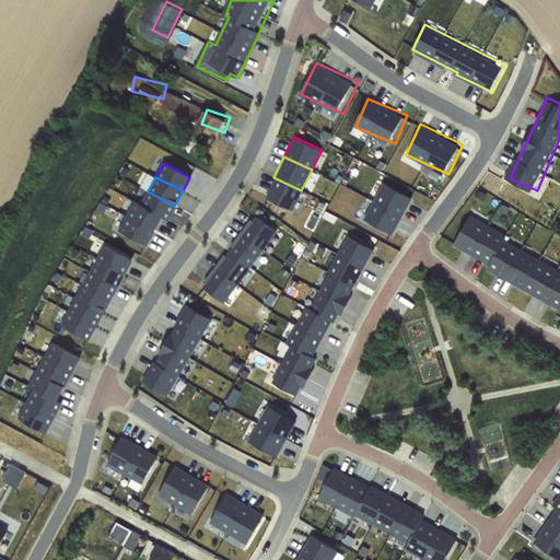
[(301,190),(273,177),(265,196),(292,209),(301,190)]
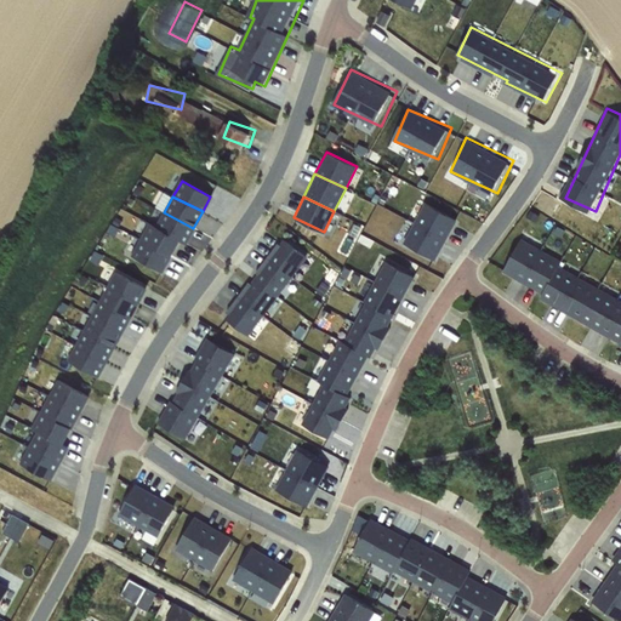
[(428,200),(406,241),(438,258),(461,217),(428,200)]
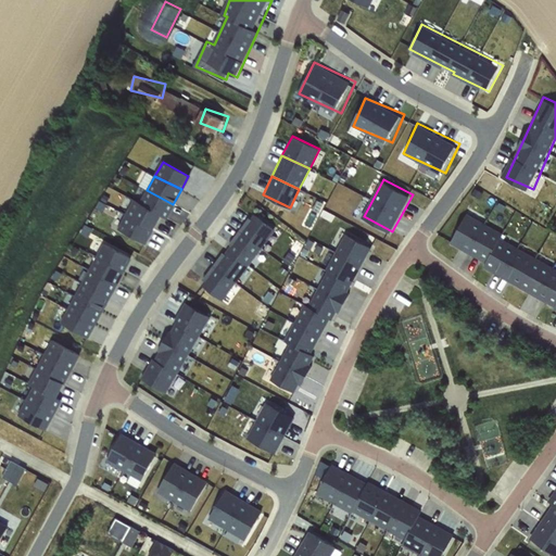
[(140,203),(160,215),(165,218),(173,204),(147,190),(140,203)]
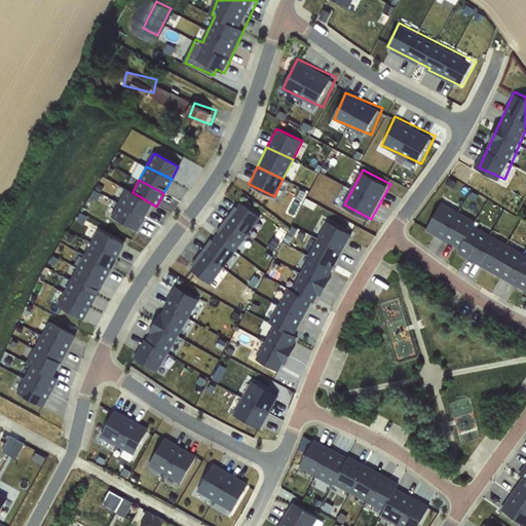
[(118,202),(145,215),(151,203),(133,192),(125,189),(118,202)]
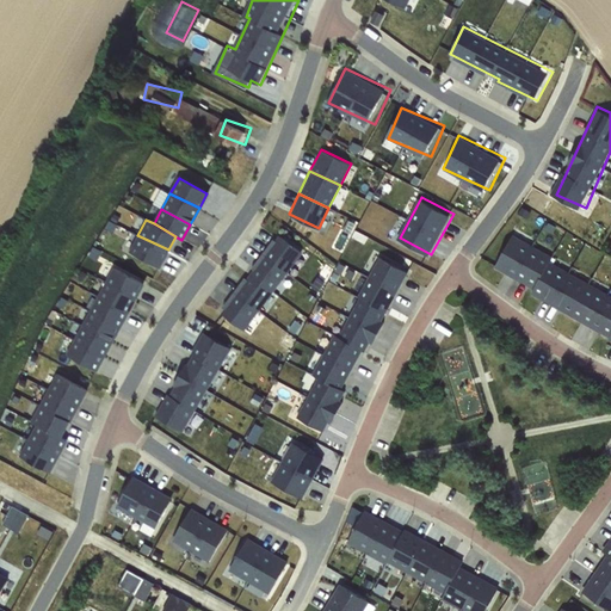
[(281,232),(223,312),(248,329),(306,250),(281,232)]
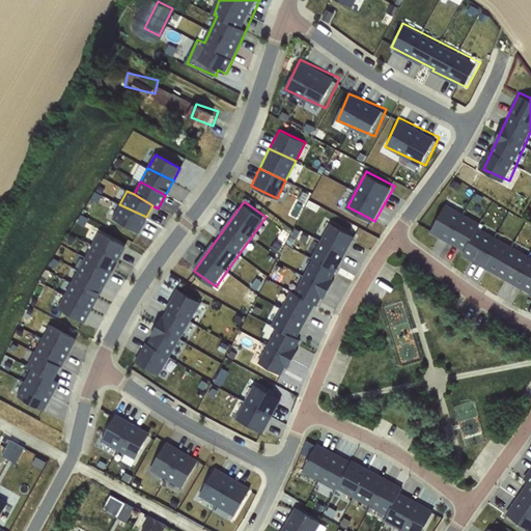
[(146,217),(119,204),(112,219),(137,232),(146,217)]
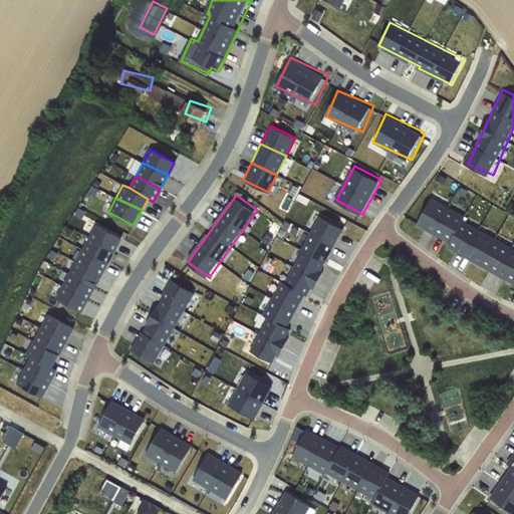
[(433,233),(447,209),(430,199),(417,223),(433,233)]
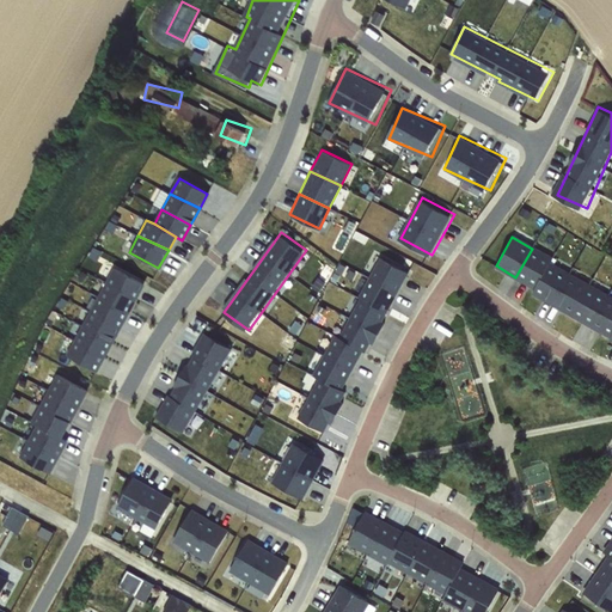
[(532,249),(515,277),(536,288),(550,262),(551,259),(532,249)]
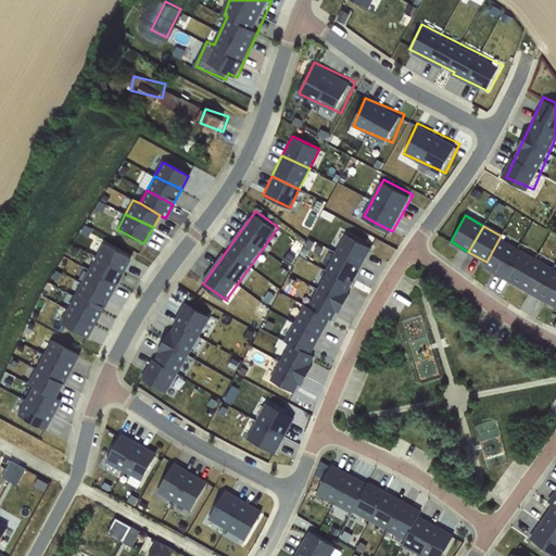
[(502,276),(516,248),(500,238),(487,262),(483,266),(502,276)]
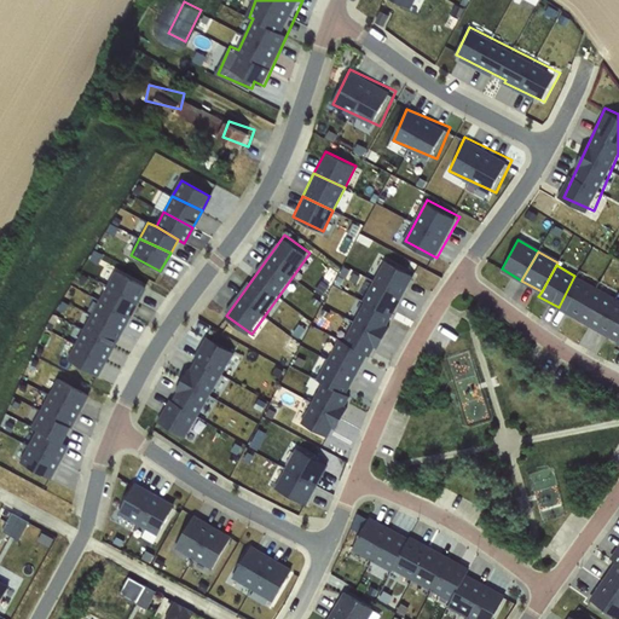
[(106,287),(137,301),(144,287),(115,271),(106,287)]
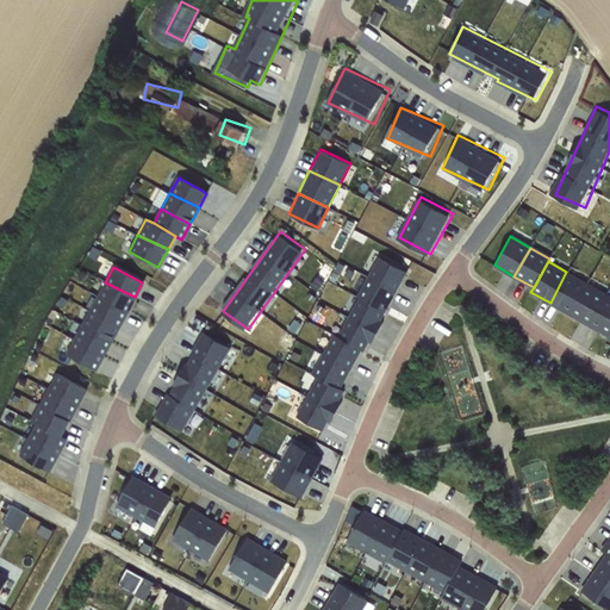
[(570,313),(587,284),(566,272),(551,303),(570,313)]
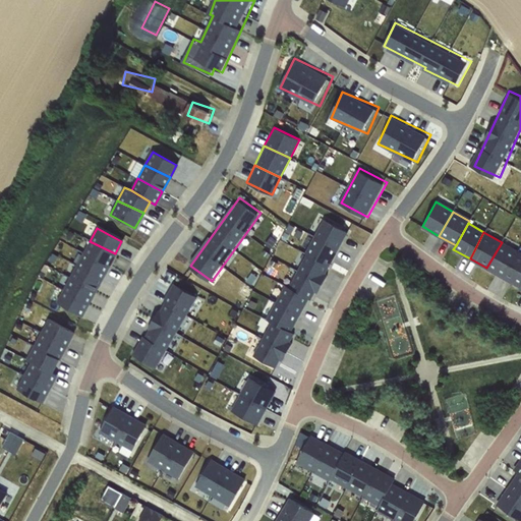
[(82,252),(108,266),(115,253),(90,241),(82,252)]
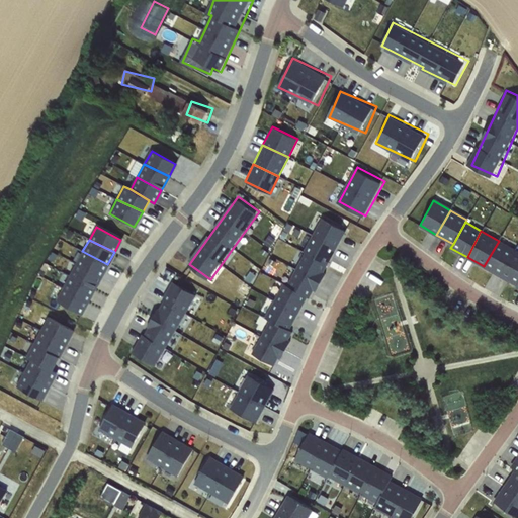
[(501,276),(515,250),(499,241),(484,266),(501,276)]
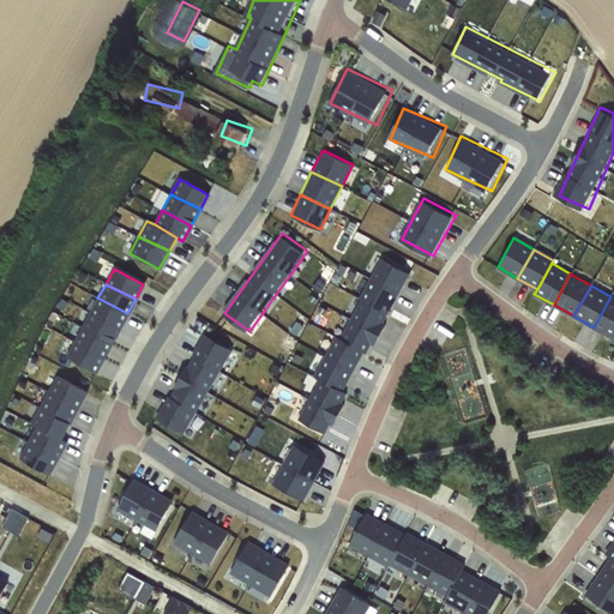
[(613,298),(611,296),(594,327),(613,337),(613,335),(613,298)]
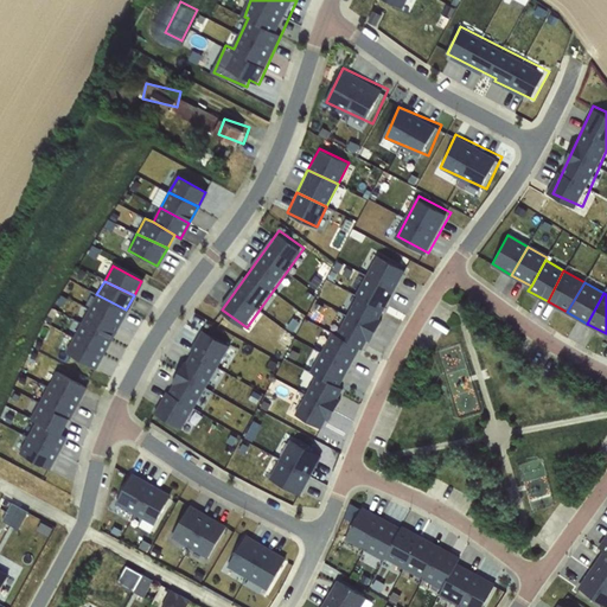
[(89,308),(117,325),(126,310),(96,294),(89,308)]
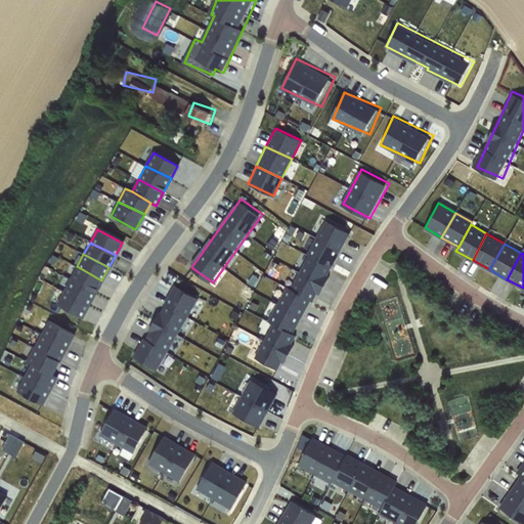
[(70,279),(95,293),(101,280),(77,266),(70,279)]
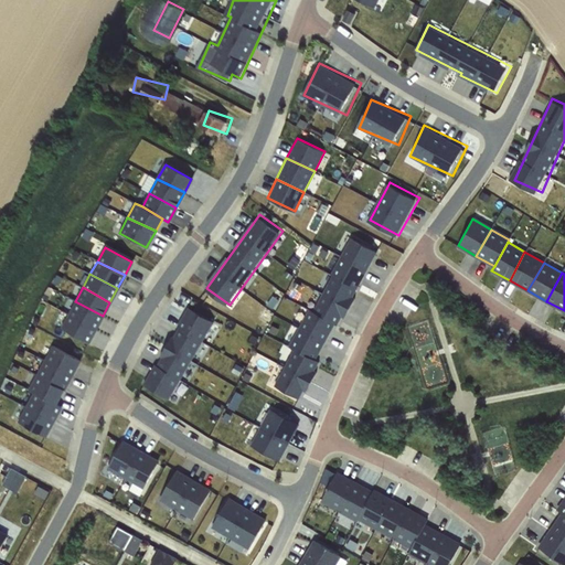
[(68,315),(95,329),(103,316),(75,301),(68,315)]
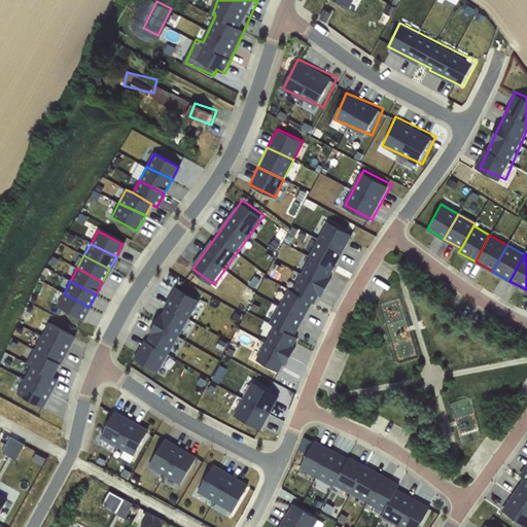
[(162,371),(203,297),(177,283),(137,357),(162,371)]
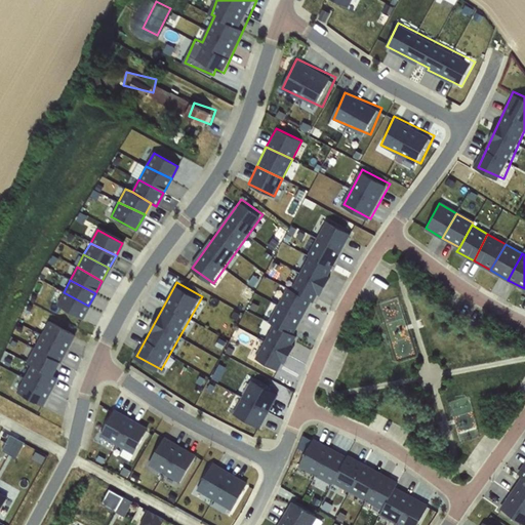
[(88,306),(64,292),(56,305),(82,318),(88,306)]
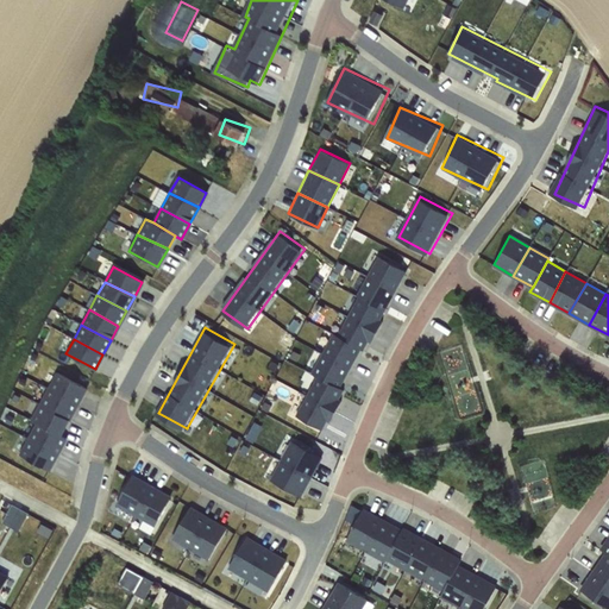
[(50,390),(77,405),(86,388),(60,374),(50,390)]
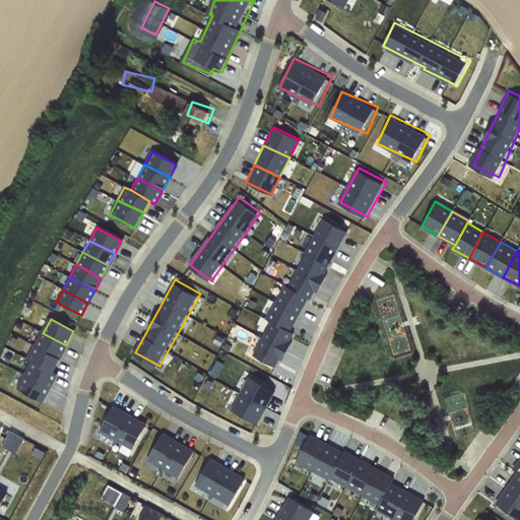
[(36,346),(59,359),(66,345),(43,333),(36,346)]
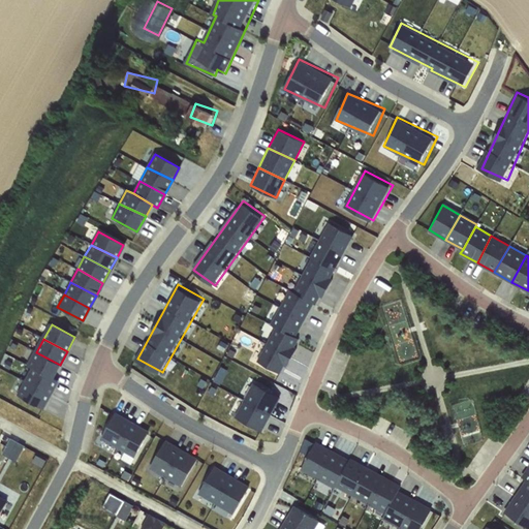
[(60,365),(36,352),(29,366),(32,367),(53,378),(60,365)]
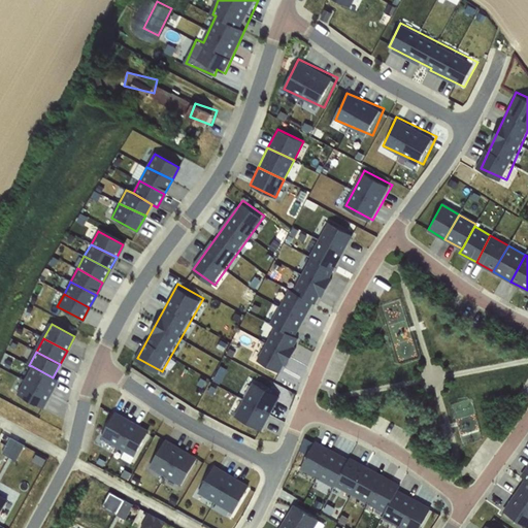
[(53,377),(32,366),(17,394),(41,407),(57,380),(53,377)]
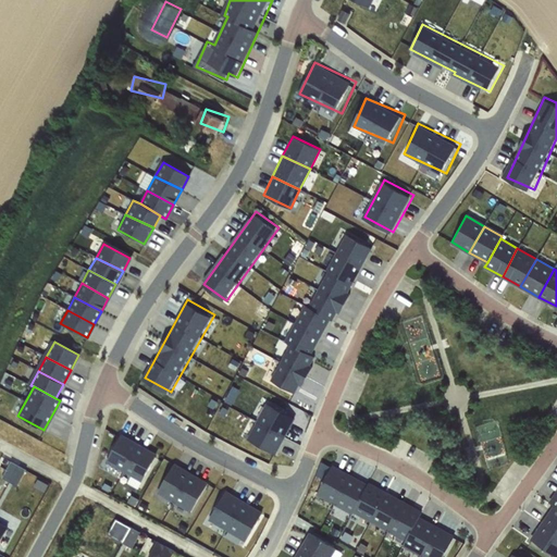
[(257,420),(285,435),(294,419),(265,404),(257,420)]
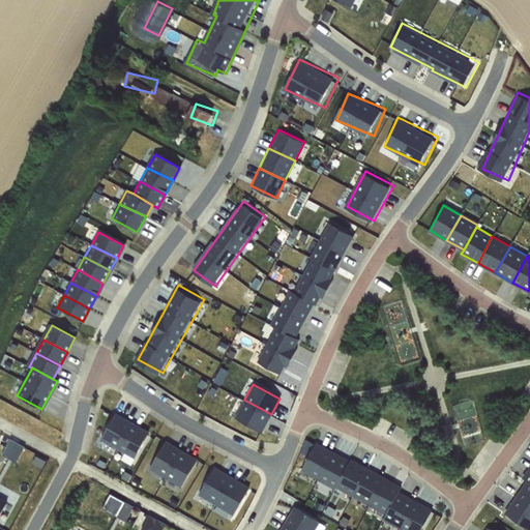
[(271,414),(244,400),(236,416),(263,431),(271,414)]
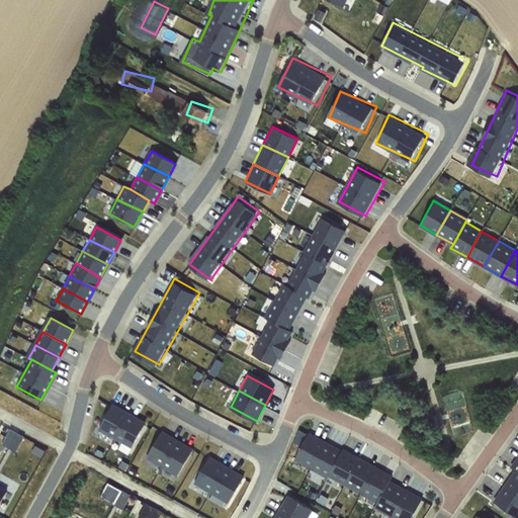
[(115,437),(130,414),(121,409),(120,411),(111,406),(99,428),(115,437)]
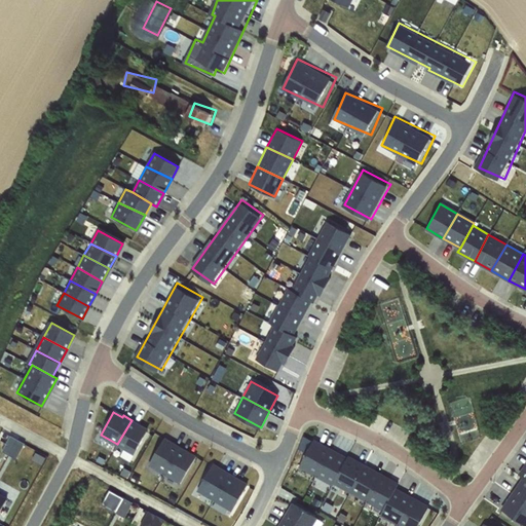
[(132,420),(117,444),(135,453),(147,431),(138,426),(139,423),(132,420)]
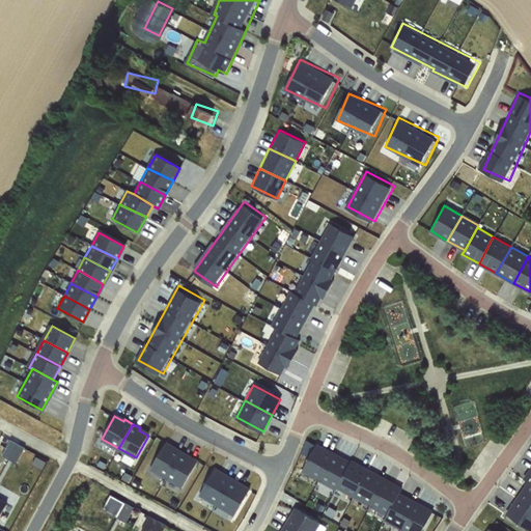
[(12,439),(3,454),(19,463),(27,447),(12,439)]
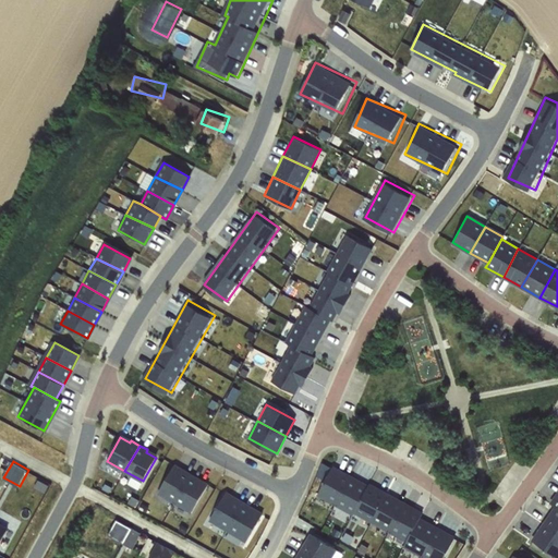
[(174,504),(191,476),(174,466),(158,494),(174,504)]
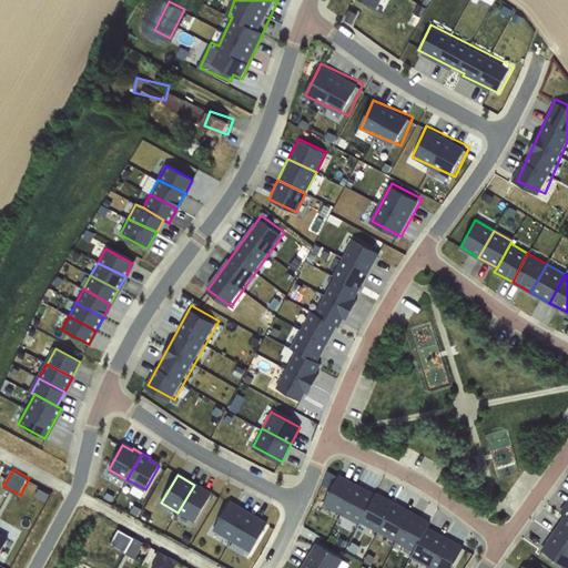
[(342,513),(356,486),(337,476),(323,501),(342,513)]
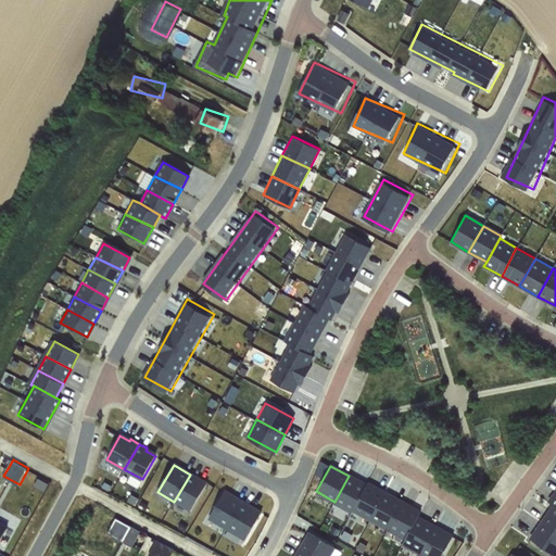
[(190,475),(174,502),(190,512),(206,484),(190,475)]
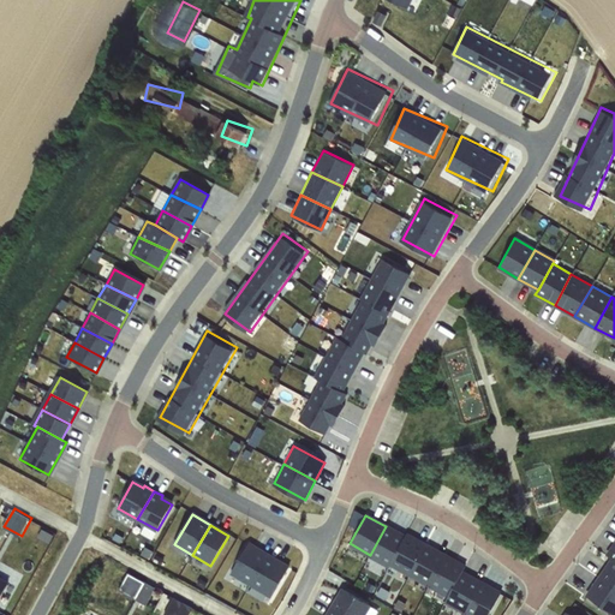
[(386,526),(370,555),(389,565),(404,536),(386,526)]
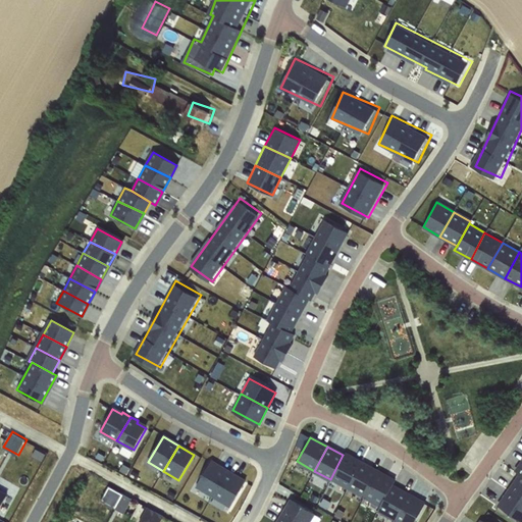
[(343,455),(330,479),(347,488),(361,463),(345,454),(343,455)]
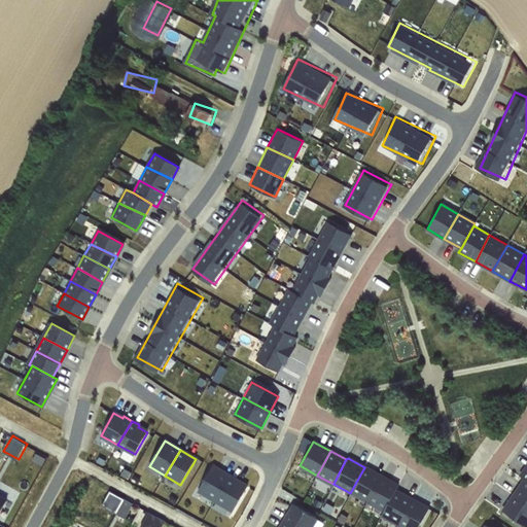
[(214,499),(229,473),(214,464),(199,490),(214,499)]
